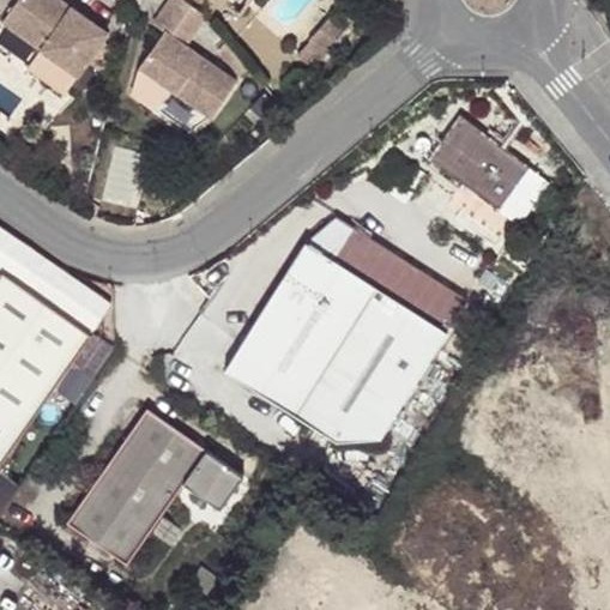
[(113,38),(56,0),(24,0),(5,28),(84,82),(113,38)]
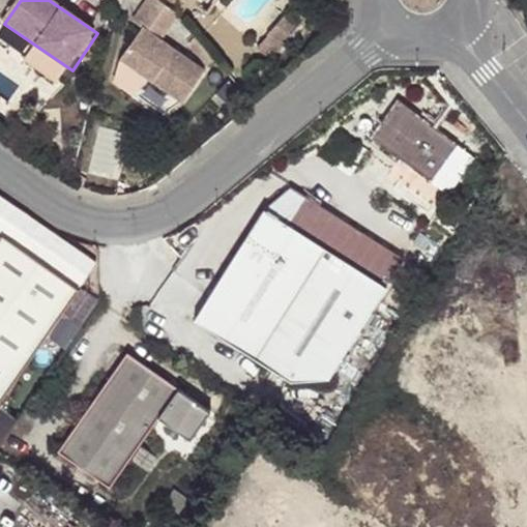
[(187,0),(208,15),(217,0),(187,0)]
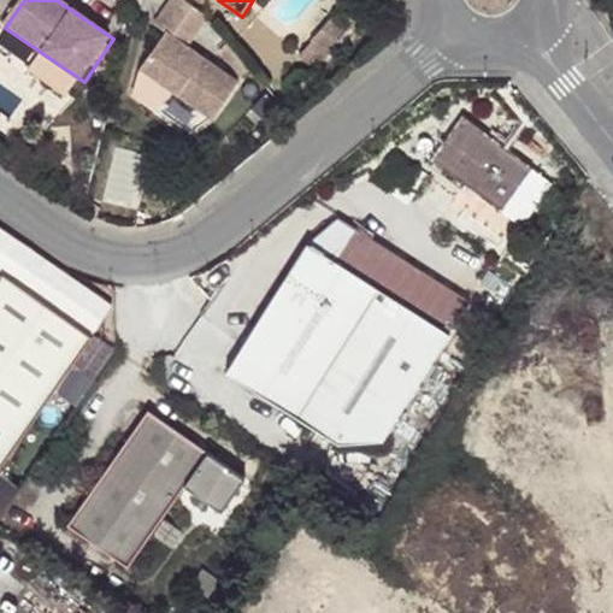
[(211,22),(181,1),(160,31),(170,37),(145,75),(218,124),(243,86),(190,51),(211,22)]
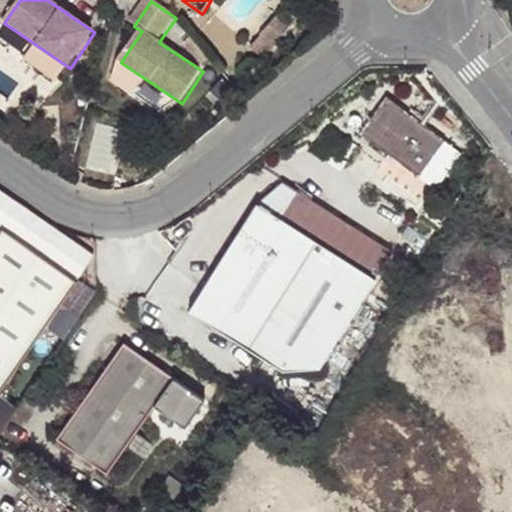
[(278,15),(250,46),(264,59),(290,27),(278,15)]
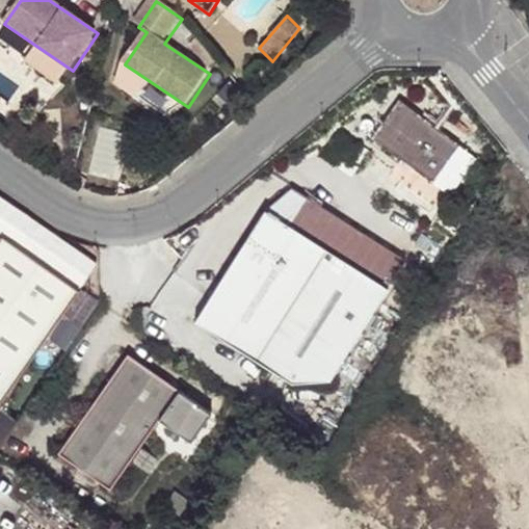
[(194,49),(214,75),(223,67),(203,43),(194,49)]
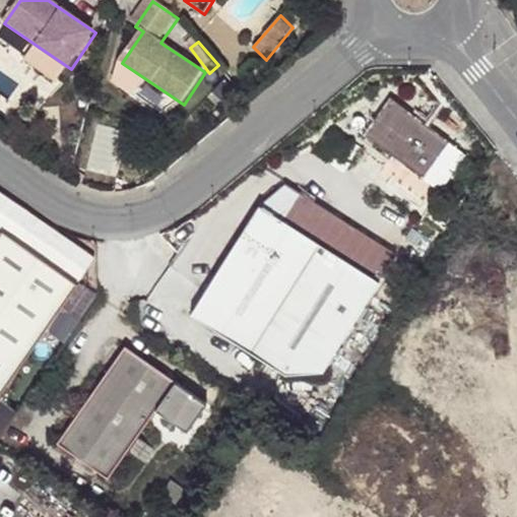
[(363,134),(423,178),(449,141),(390,98),(363,134)]
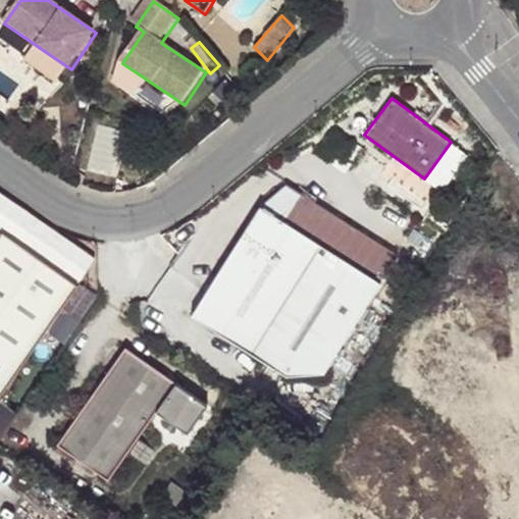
[(424,178),(443,193),(468,156),(451,142),(424,178)]
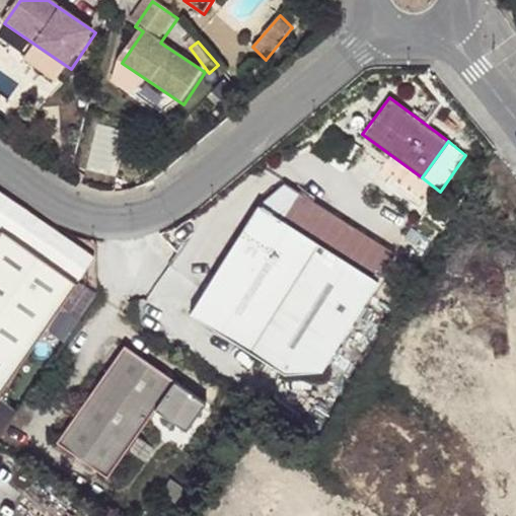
[(259,205),(190,313),(285,373),(322,371),(395,254),(395,253),(284,182),(259,205)]
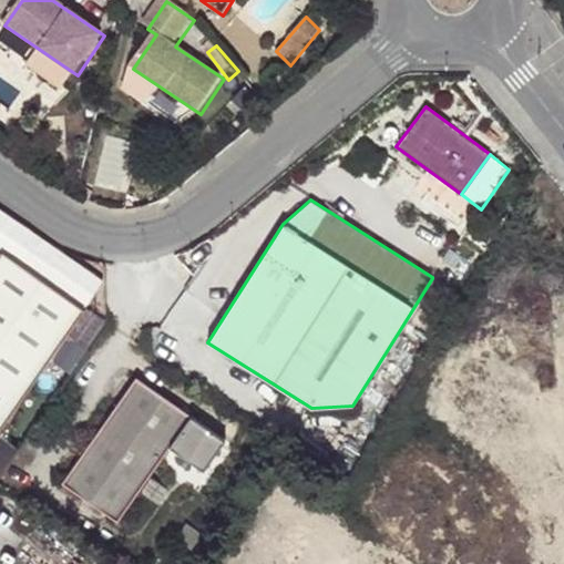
[(0,253),(0,426),(82,309),(0,253)]
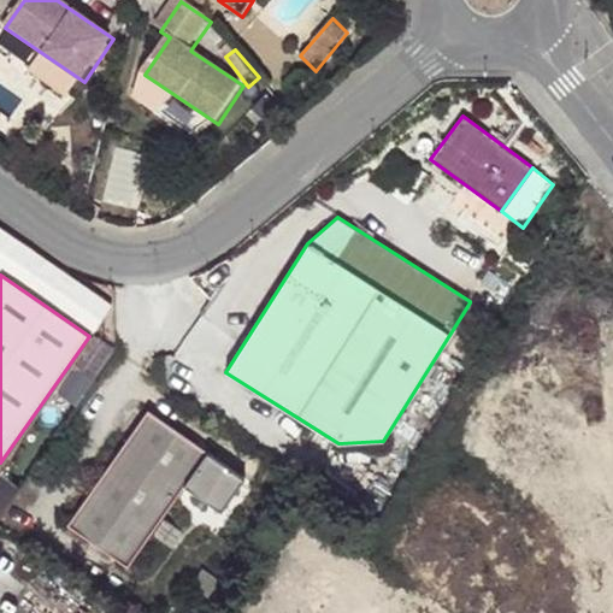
[(94,373),(113,354),(100,340),(80,358),(94,373)]
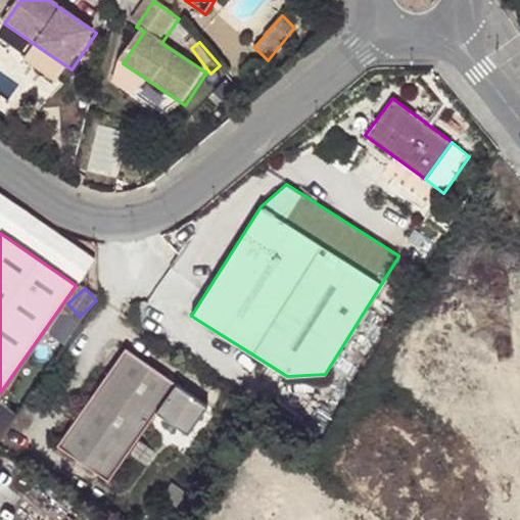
[(56,445),(107,480),(155,412),(188,434),(207,406),(176,383),(126,348),(56,445)]
